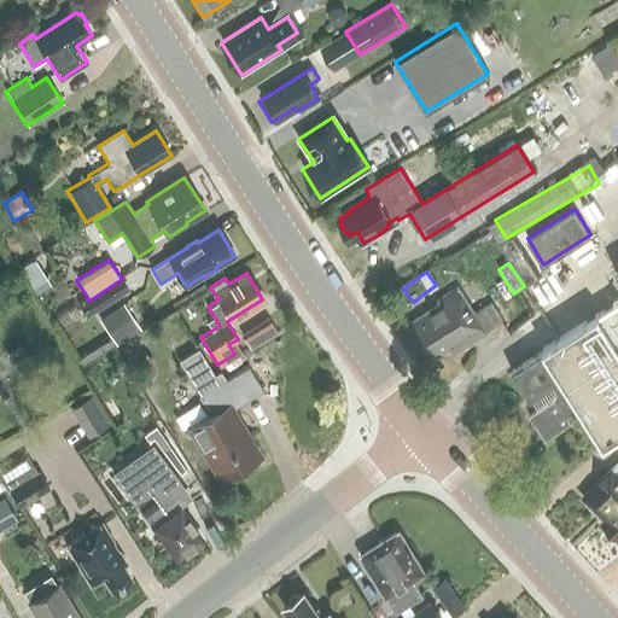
[(617,273),(617,275),(616,275),(617,278),(617,301),(541,351),(512,371),(529,397),(551,384),(557,394),(555,400),(529,417),(546,441),(571,424),(566,418),(578,410),(601,445),(617,435),(617,273)]
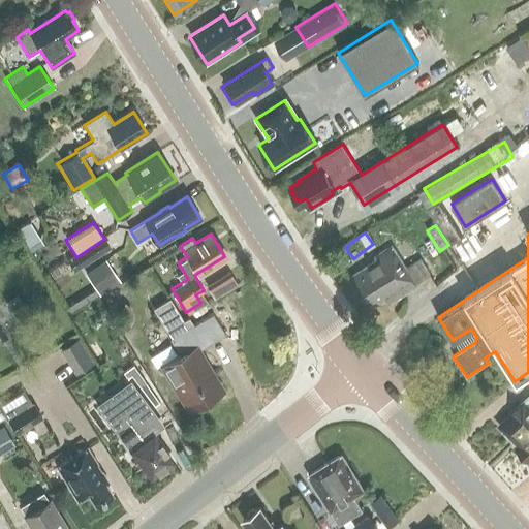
[(407,269),(401,259),(399,261),(390,247),(372,258),(374,260),(344,280),(364,310),(390,293),(393,299),(431,275),(421,259),(407,269)]
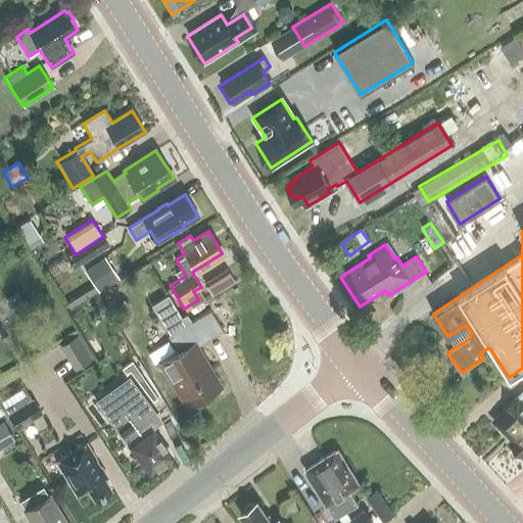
[(104,289),(125,279),(111,253),(91,265),(104,289)]
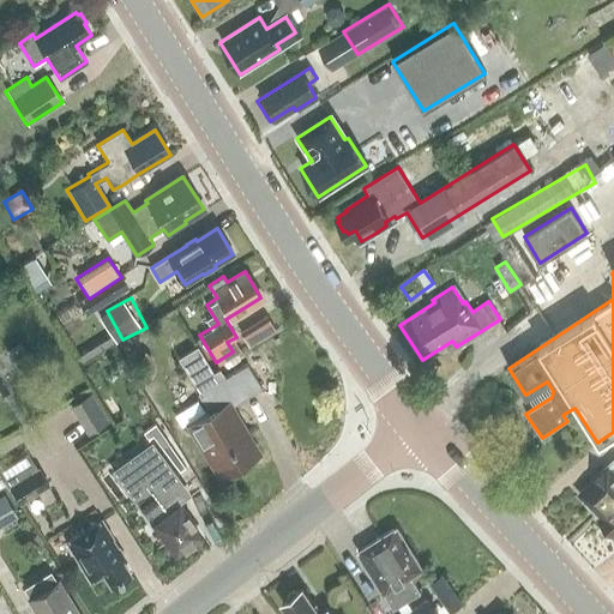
[(266,315),(239,332),(248,348),(275,331),(266,315)]
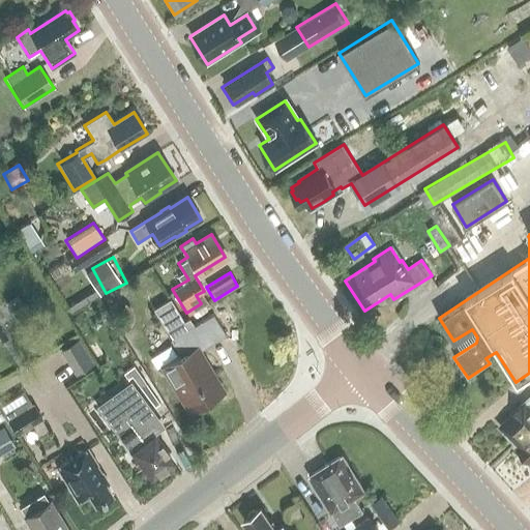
[(75,302),(94,346),(119,335),(99,291),(75,302)]
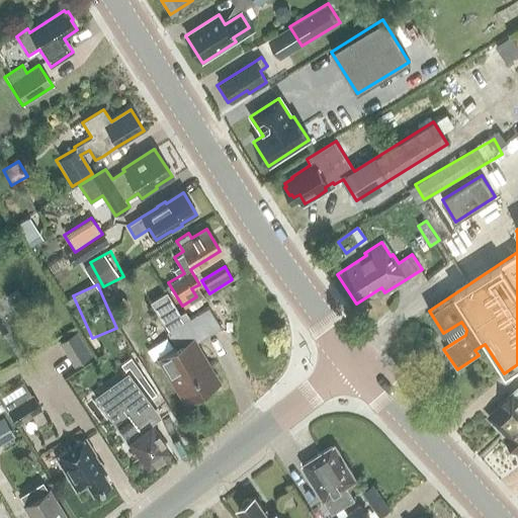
[(149,303),(166,331),(176,348),(159,358),(185,402),(218,381),(194,343),(221,327),(207,306),(188,317),(184,311),(179,314),(166,291),(149,303)]
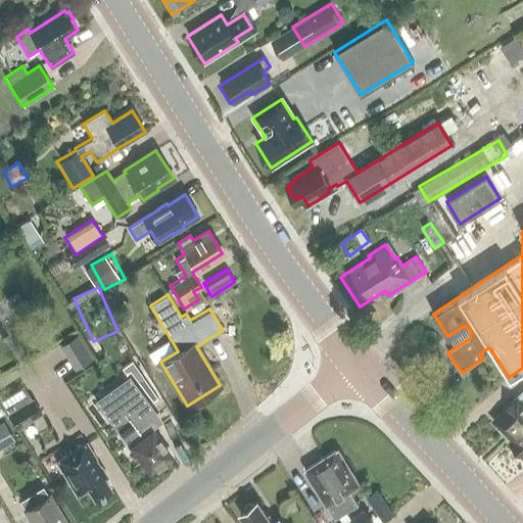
[(65,343),(80,368),(97,359),(84,333),(65,343)]
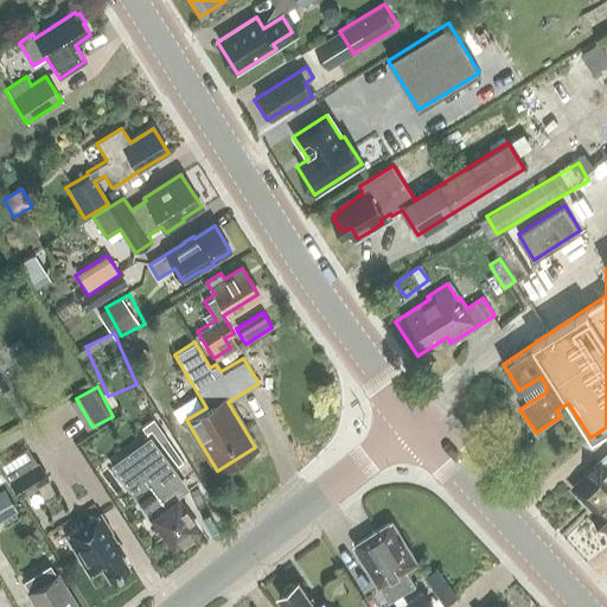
[(146,503),(141,506),(158,530),(161,528),(172,544),(174,542),(179,543),(186,537),(187,534),(196,526),(186,515),(190,512),(161,475),(172,468),(157,447),(145,455),(151,462),(129,479),(146,503)]
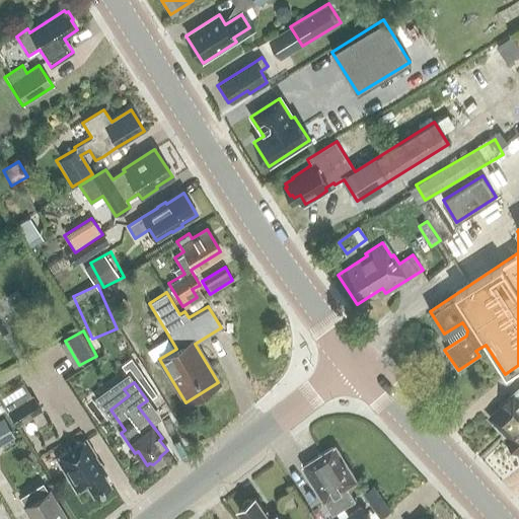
[(0,393),(0,412),(7,408),(8,410),(6,412),(16,427),(41,412),(22,383),(1,395),(0,393)]
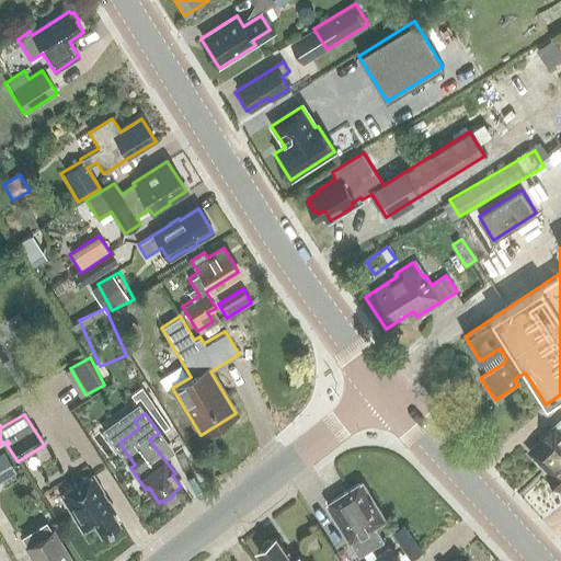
[(560,420),(553,428),(551,426),(540,437),(542,439),(529,450),(547,469),(560,456),(560,420)]
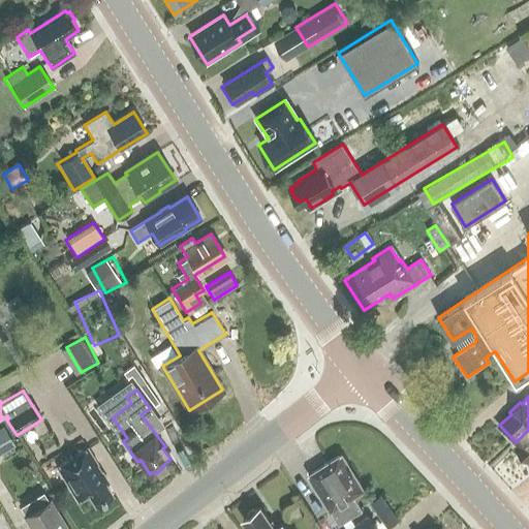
[(0,427),(0,455),(14,446),(2,426),(0,427)]
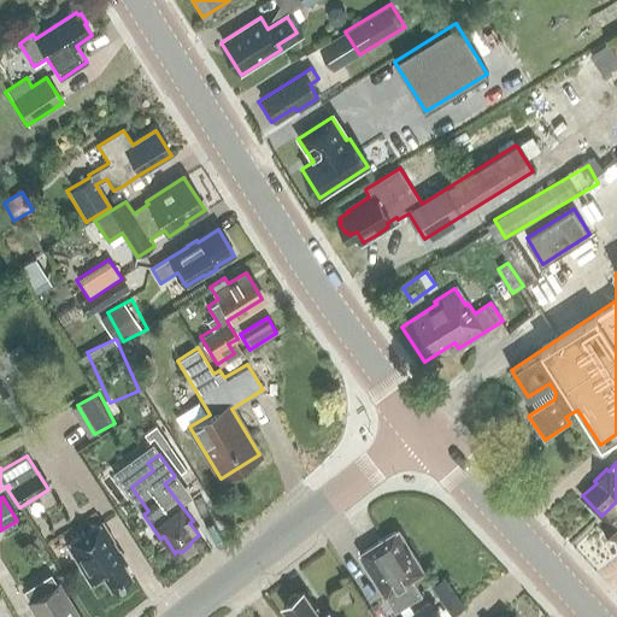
[(616,501),(601,516),(604,518),(600,522),(605,527),(604,528),(611,535),(613,534),(616,538),(616,501)]
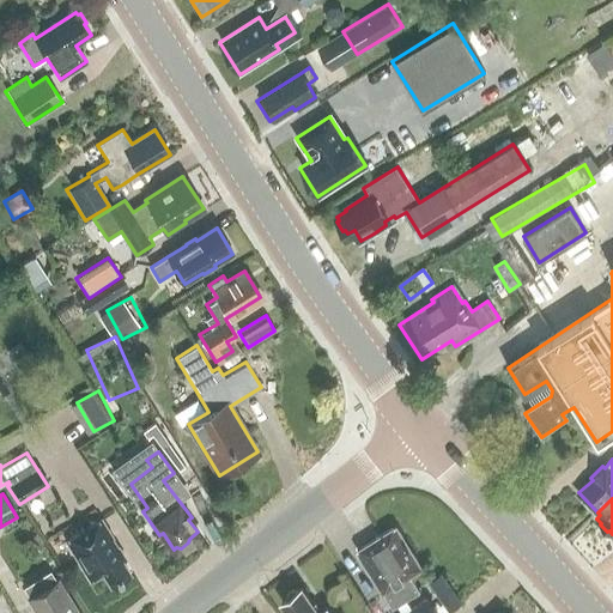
[(123,557),(101,519),(66,539),(90,578),(102,570),(110,583),(128,571),(121,559),(123,557)]
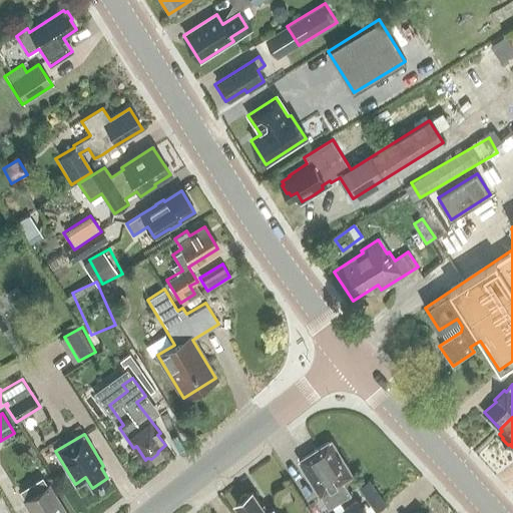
[(352,475),(331,439),(298,460),(328,508),(351,494),(343,481),(352,475)]
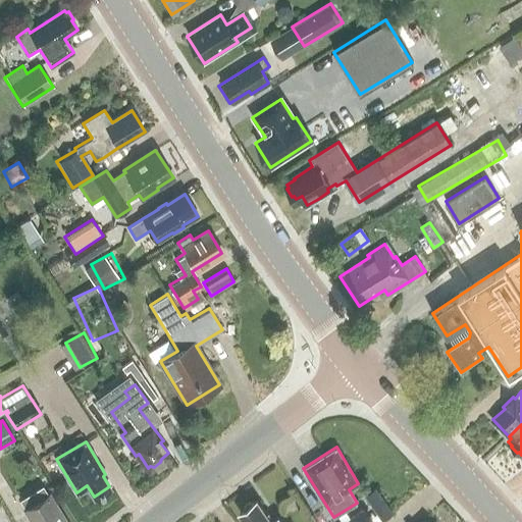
[(375,510),(384,504),(375,491),(366,498),(375,510)]
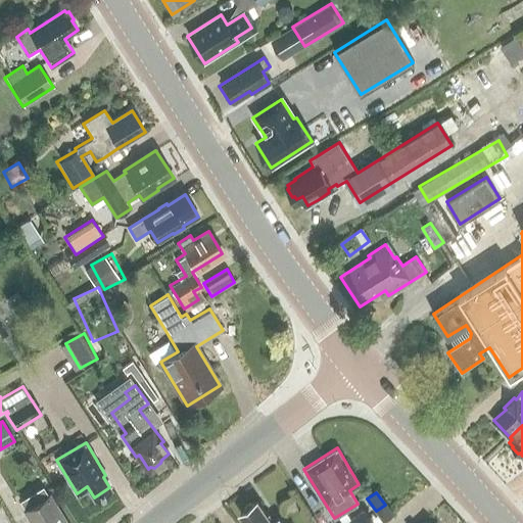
[(32,522),(67,522),(50,493),(24,509),(32,522)]
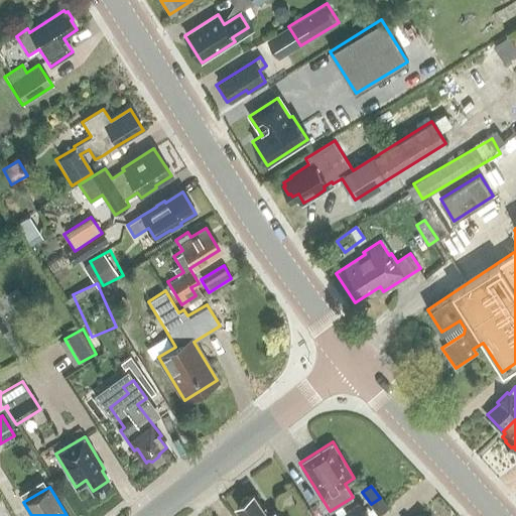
[(268,515),(253,494),(250,496),(246,496),(241,500),(240,503),(237,505),(243,515),(277,515),(274,511),(268,515)]
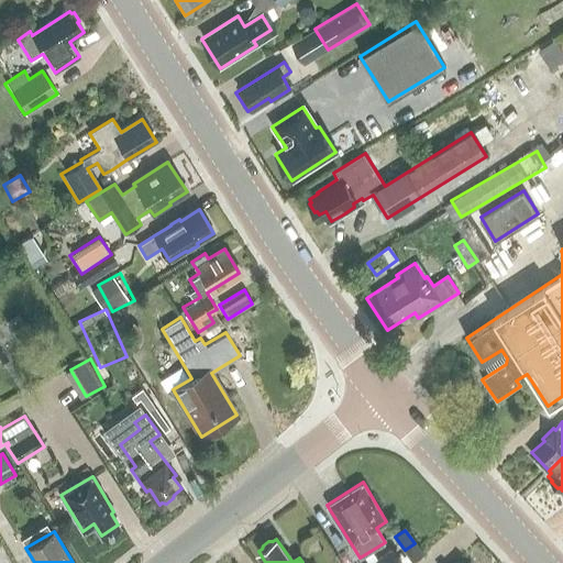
[(417,547),(400,559),(392,548),(370,562),(414,562),(423,556),(417,547)]
